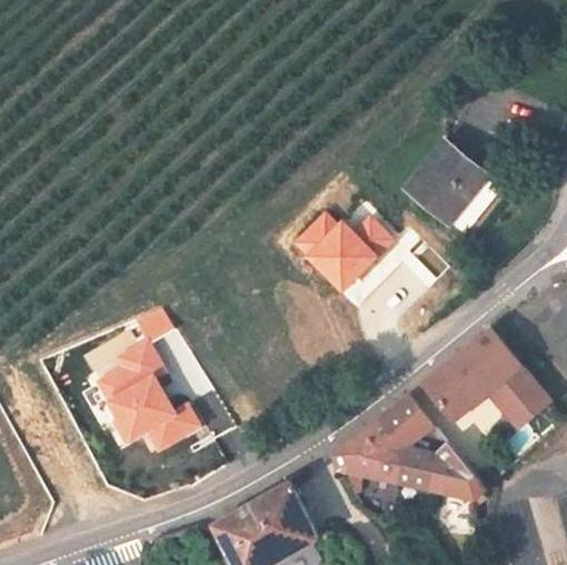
[(448,226),(487,179),(445,145),(411,187),(411,197),(448,226)]
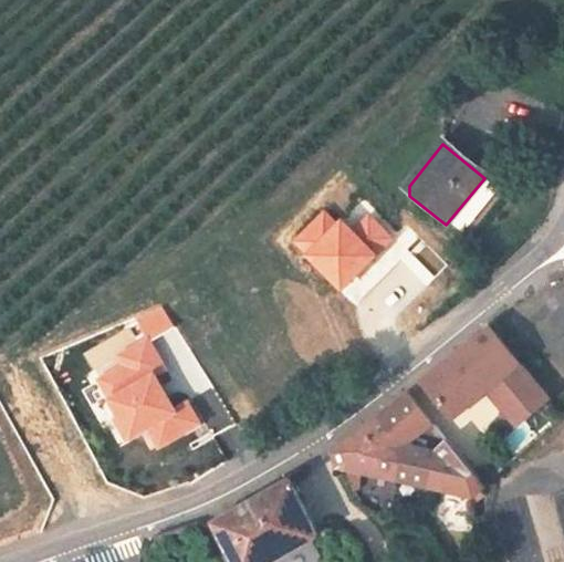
[(486,392),(515,367),(486,330),(420,384),(450,422),(486,392)]
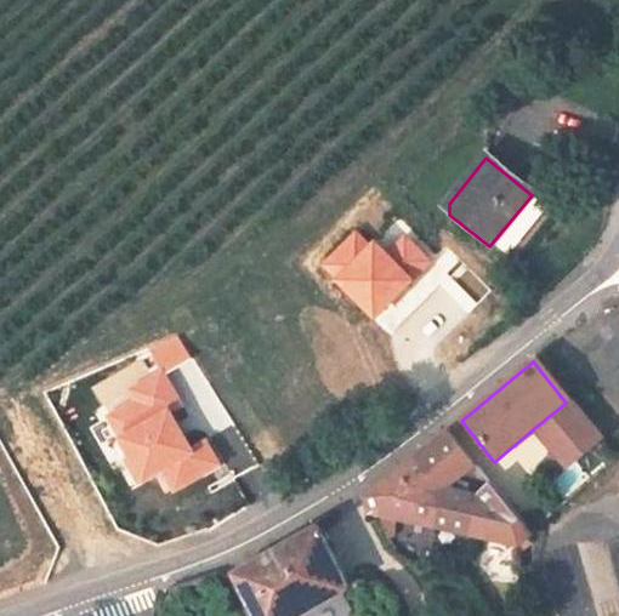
[(601,441),(566,403),(533,429),(566,469),(601,441)]
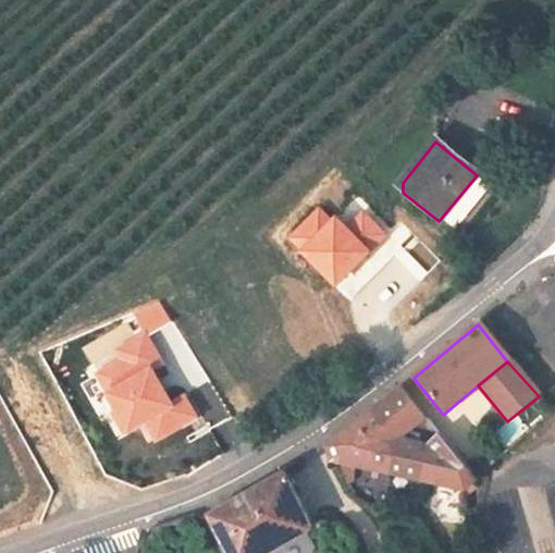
[(401,389),(327,449),(332,462),(464,490),(476,480),(401,389)]
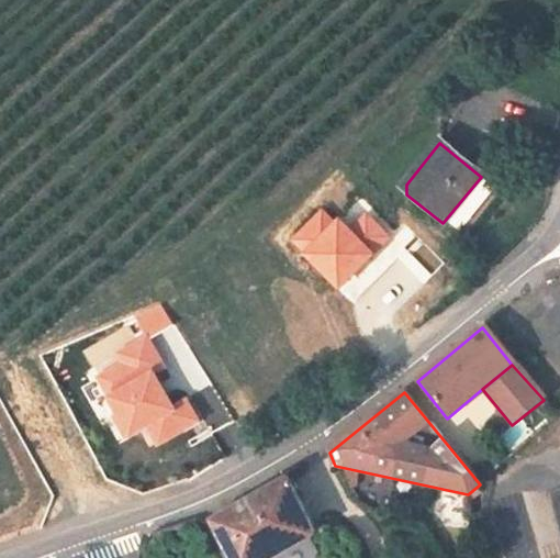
[(272,557),(313,535),(286,478),(209,522),(228,557),(272,557)]
